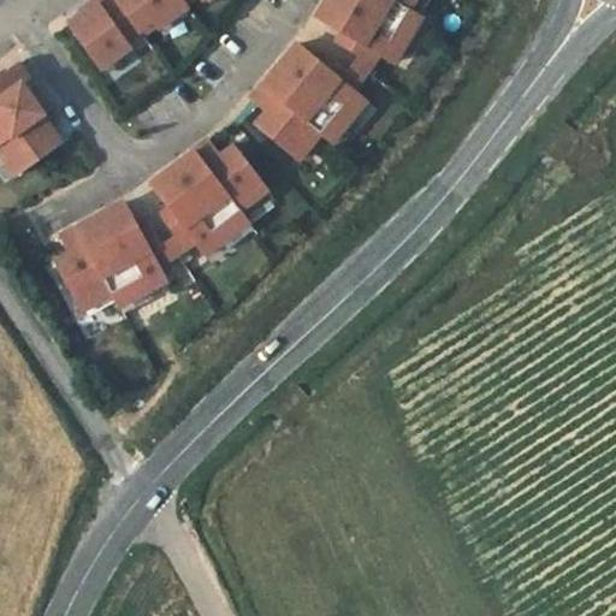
[(84,13),(70,24),(101,69),(131,47),(125,40),(153,19),(158,27),(188,6),(183,0),(98,0),(96,1),(98,4),(84,13)]
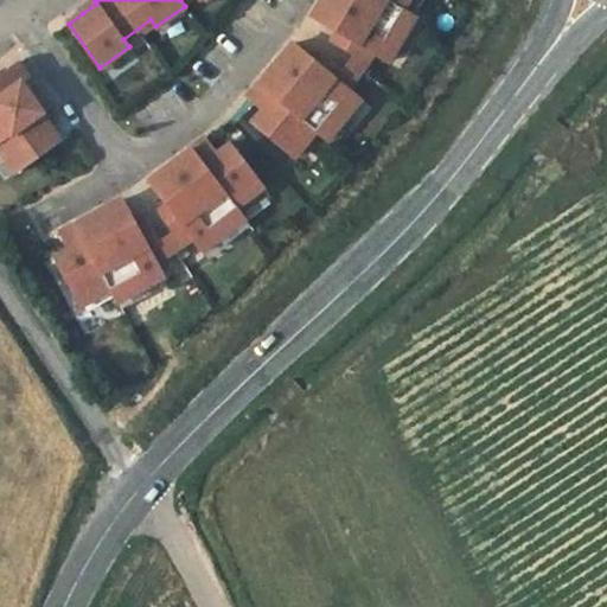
[(324,0),(320,7),(313,18),(328,27),(323,37),(369,64),(374,55),(388,64),(416,18),(403,11),(409,0),(324,0)]
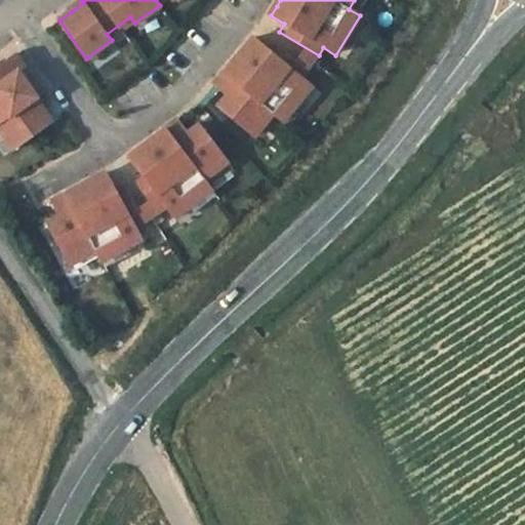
[(266,48),(254,39),(250,43),(225,74),(231,79),(221,90),(228,96),(218,107),(254,137),(273,115),(283,122),(313,87),(301,78),(308,71),(272,41),(266,48)]
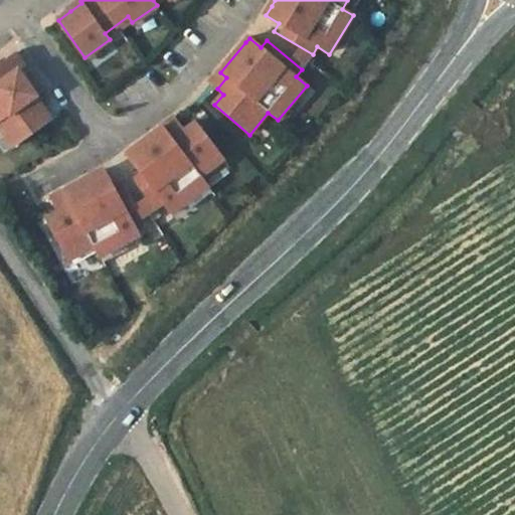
[(0,127),(14,147),(51,120),(42,106),(34,96),(41,91),(33,78),(39,74),(31,63),(21,50),(10,57),(0,64),(0,127)]
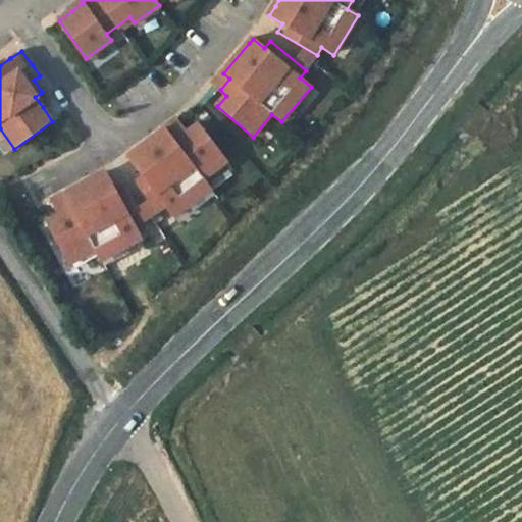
[(229,79),(223,73),(214,85),(220,90),(229,79)]
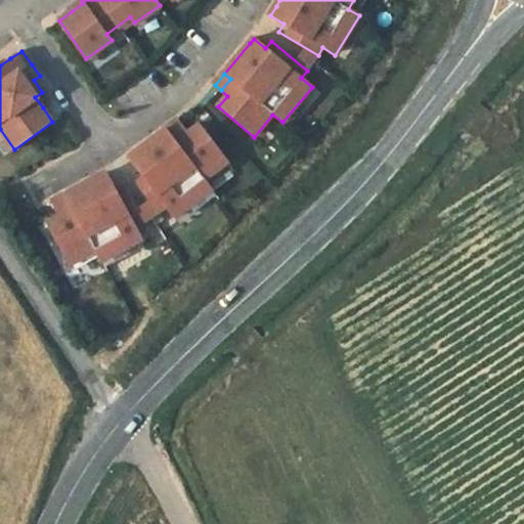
[(34,80),(42,92),(48,88),(40,76),(34,80)]
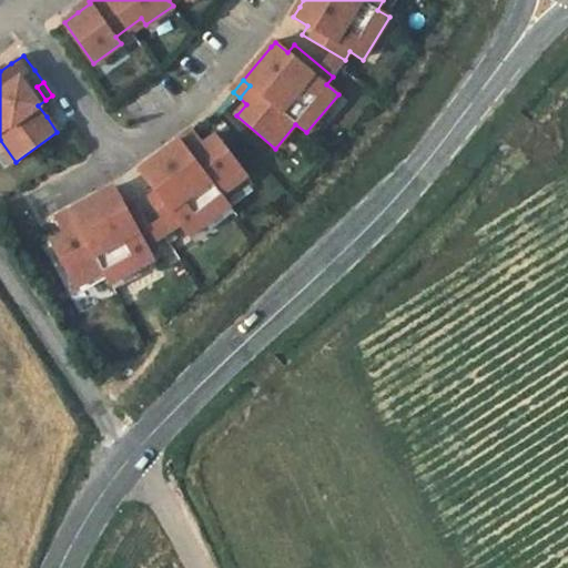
[(38,105),(47,117),(53,112),(46,100),(38,105)]
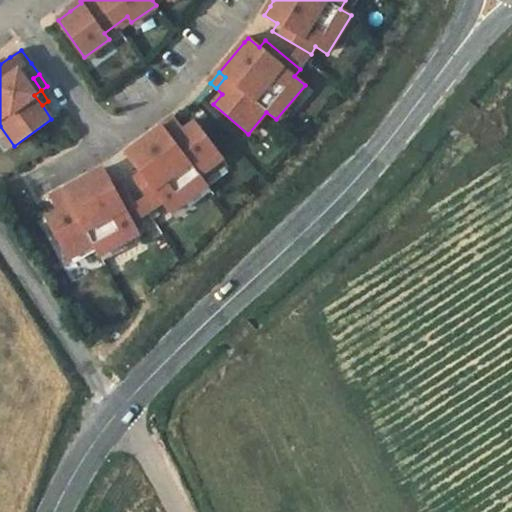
[(173,118),(162,127),(167,133),(178,124),(173,118)]
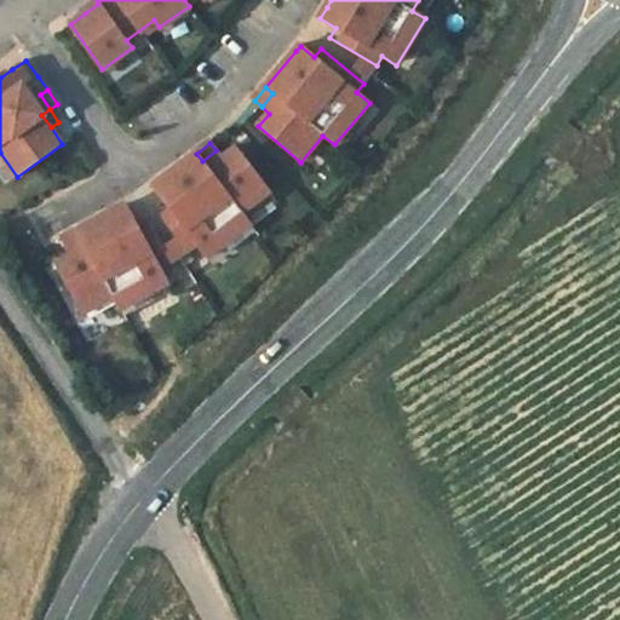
[(170,173),(153,187),(164,200),(155,207),(188,251),(196,244),(207,257),(251,224),(241,213),(269,191),(236,148),(222,159),(216,150),(202,161),(196,154),(170,173)]
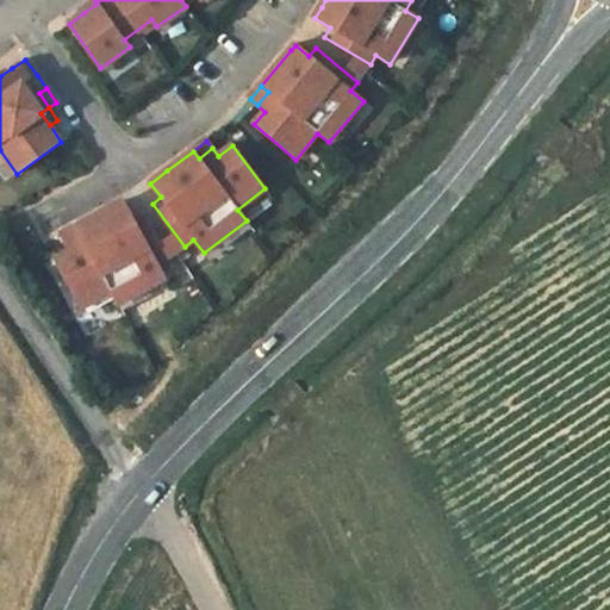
[(70,251),(55,260),(80,307),(111,291),(118,304),(165,279),(156,263),(166,259),(139,212),(131,217),(123,201),(97,215),(76,226),(80,234),(64,242),(70,251)]
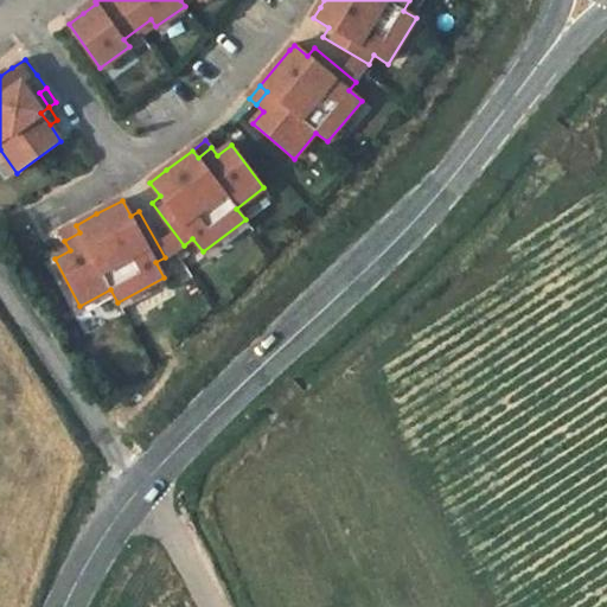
[(61,234),(64,241),(80,232),(76,225),(61,234)]
